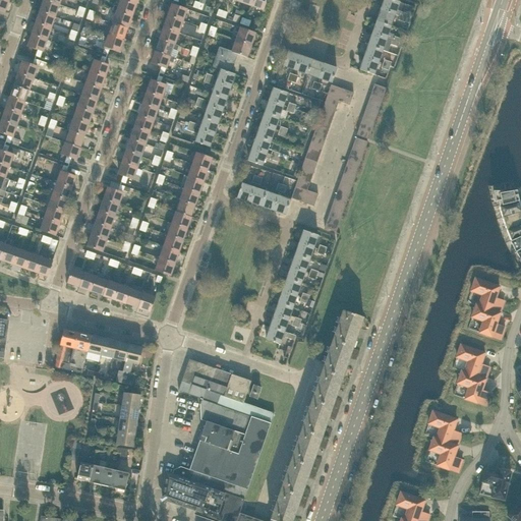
[(0,0),(0,10),(5,12),(9,0),(8,0),(0,0)]
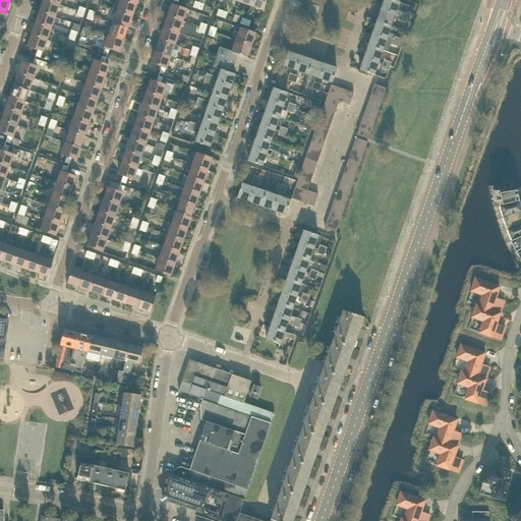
[(55,16),(59,4),(46,0),(44,0),(41,11),(55,16)]
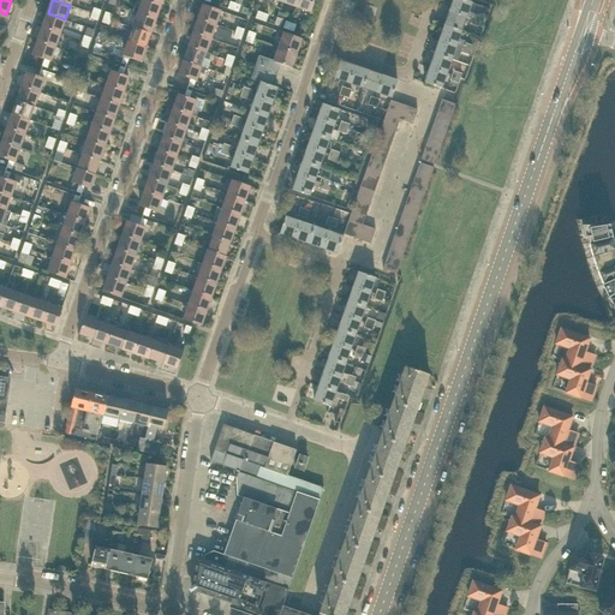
[(155,19),(160,6),(143,0),(138,13),(155,19)]
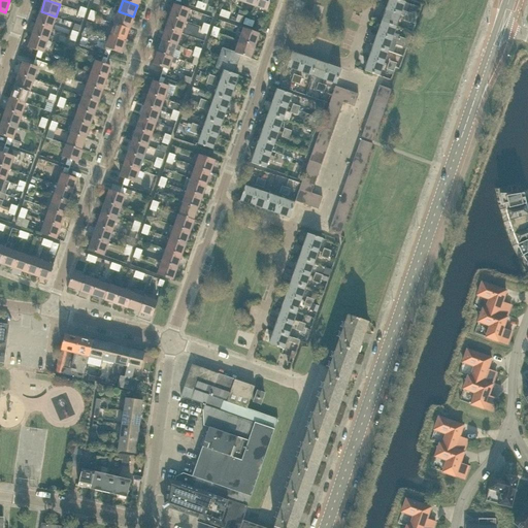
[(270,0),(256,0),(255,6),(267,10),(270,0)]
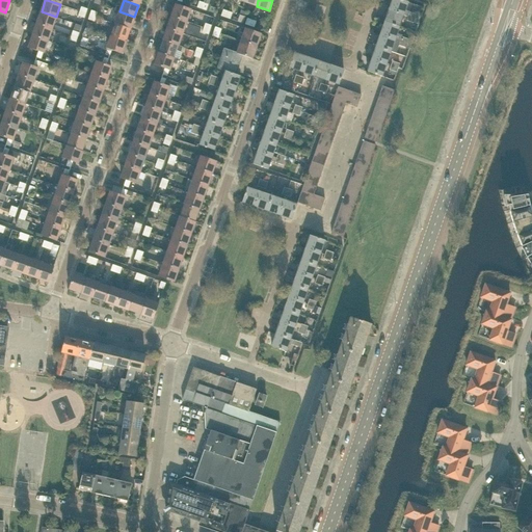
[(403,15),(407,2),(401,0),(392,0),(390,9),(403,15)]
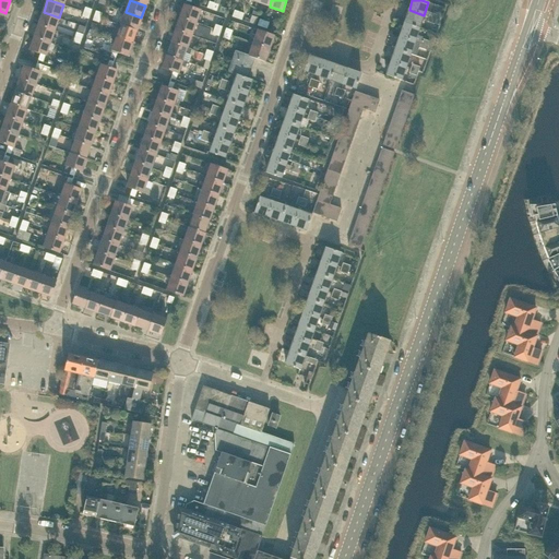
[(195,23),(200,10),(185,4),(180,18),(195,23)]
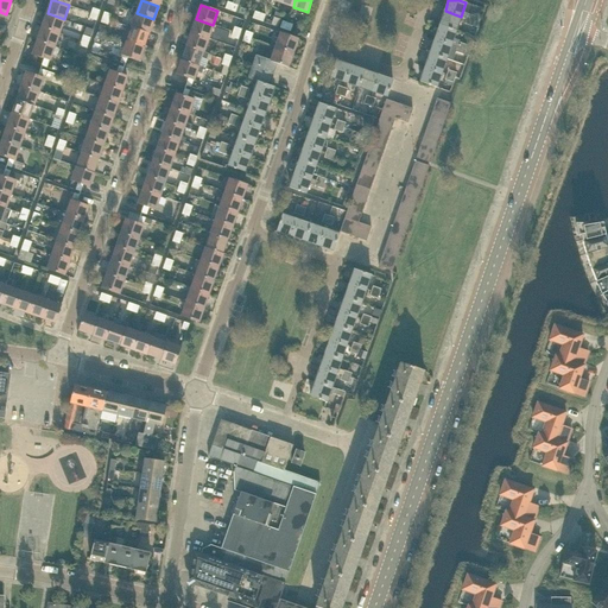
[(456,31),(461,17),(445,11),(439,25),(456,31)]
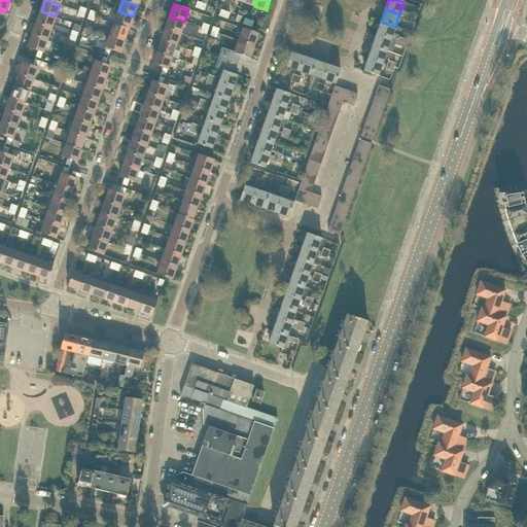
[(51,29),(56,16),(41,11),(37,24),(51,29)]
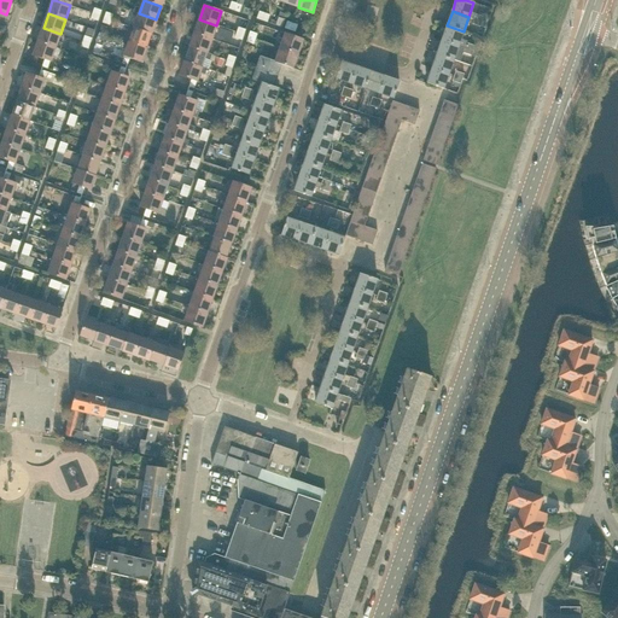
[(151,34),(156,19),(139,13),(134,28),(151,34)]
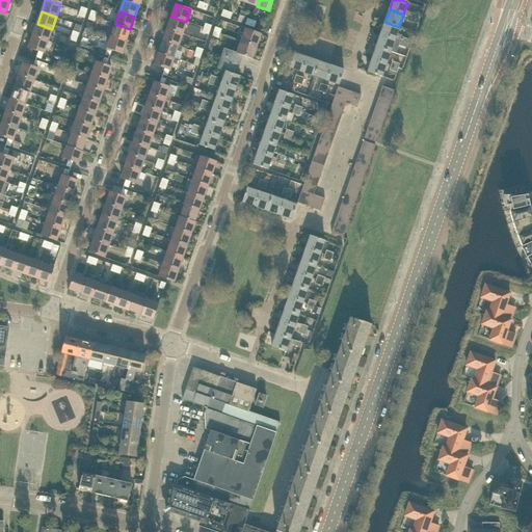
[(182,33),(186,22),(171,17),(167,29),(182,33)]
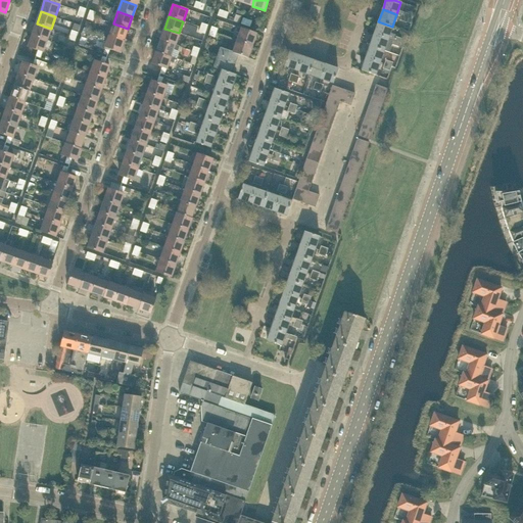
[(206,30),(209,21),(206,20),(205,24),(202,22),(200,28),(206,30)]
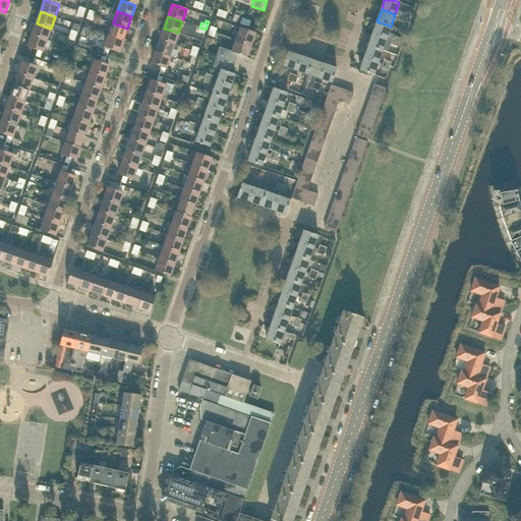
[(387,39),(391,26),(377,21),(372,34),(387,39)]
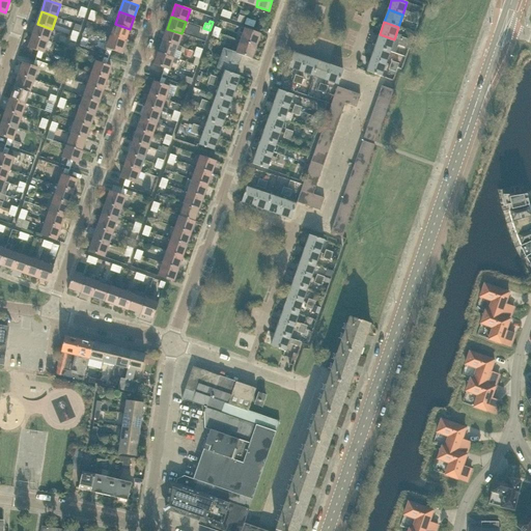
[(52,42),(54,37),(50,35),(52,29),(37,24),(33,35),(48,40),(52,42)]
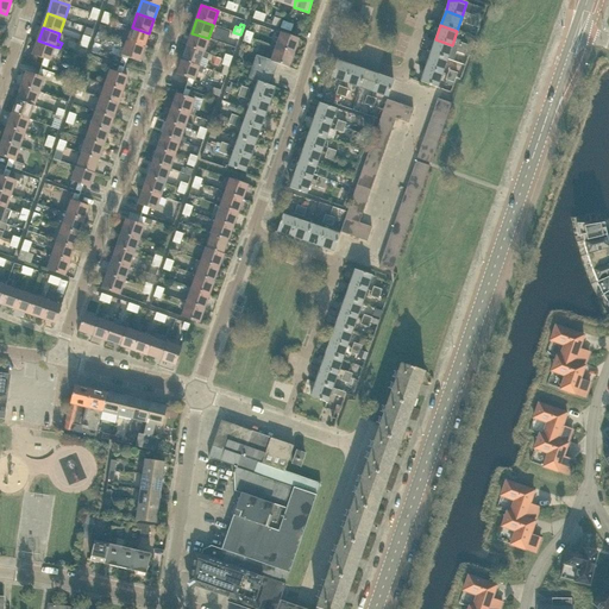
[(144,46),(149,33),(132,27),(127,41),(144,46)]
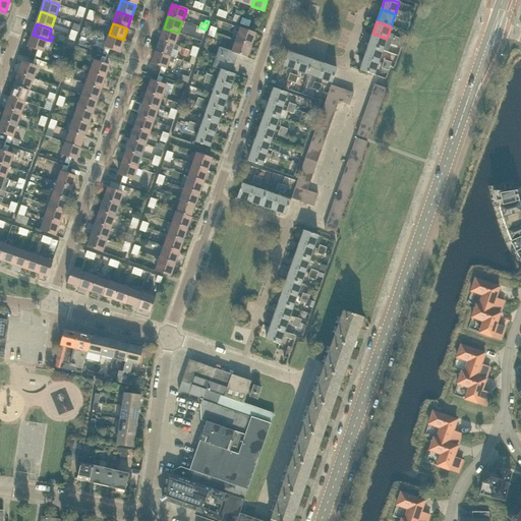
[(182,35),(178,33),(164,29),(160,40),(174,45),(177,37),(181,39),(182,35)]
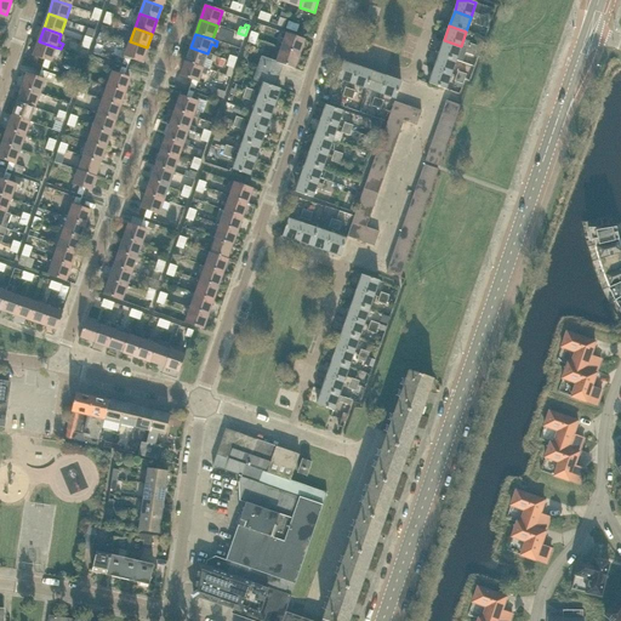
[(300,53),(305,40),(288,34),(283,47),(300,53)]
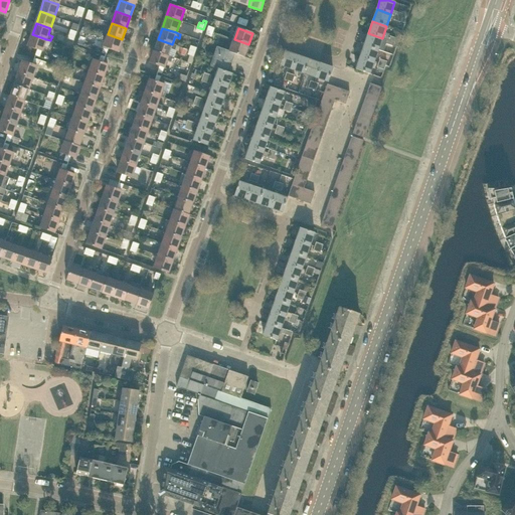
[(378,49),(382,38),(368,33),(364,45),(378,49)]
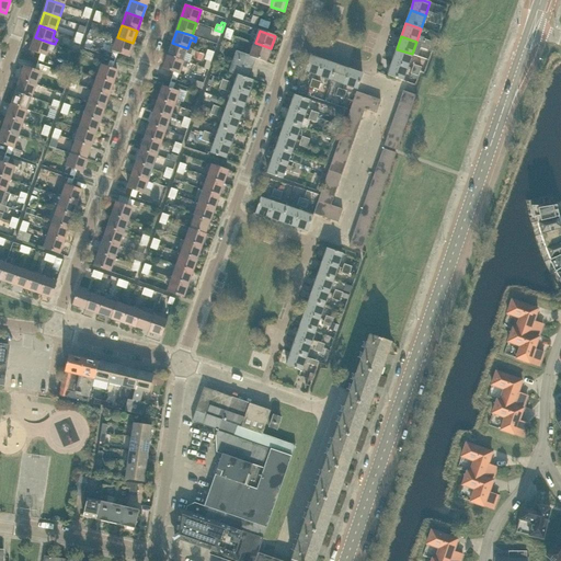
[(46,56),(50,43),(35,37),(31,50),(41,54),(38,60),(43,63),(45,56),(46,56)]
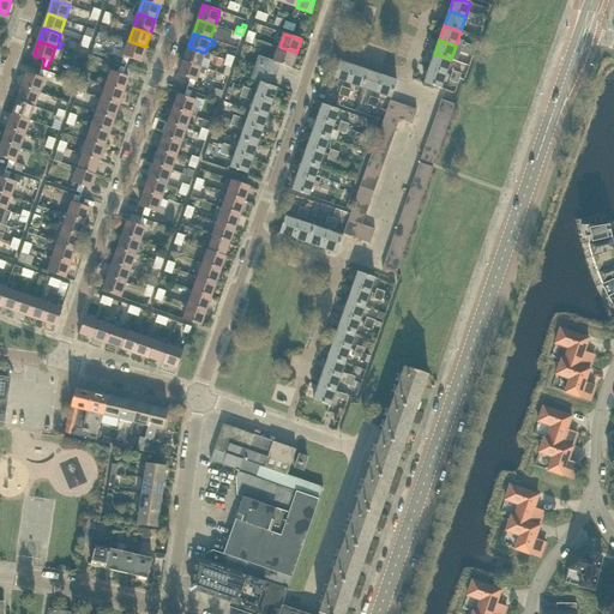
[(140,61),(145,47),(128,41),(124,55),(124,56),(121,64),(127,65),(130,58),(140,61)]
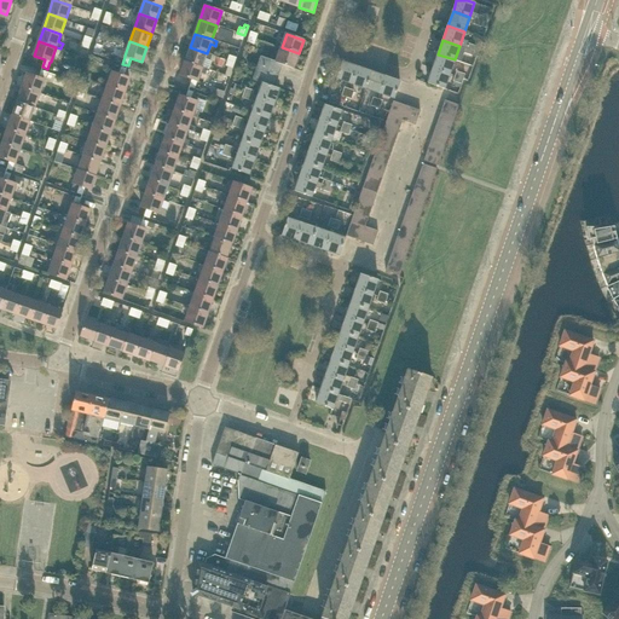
[(202,68),(207,53),(190,47),(185,62),(202,68)]
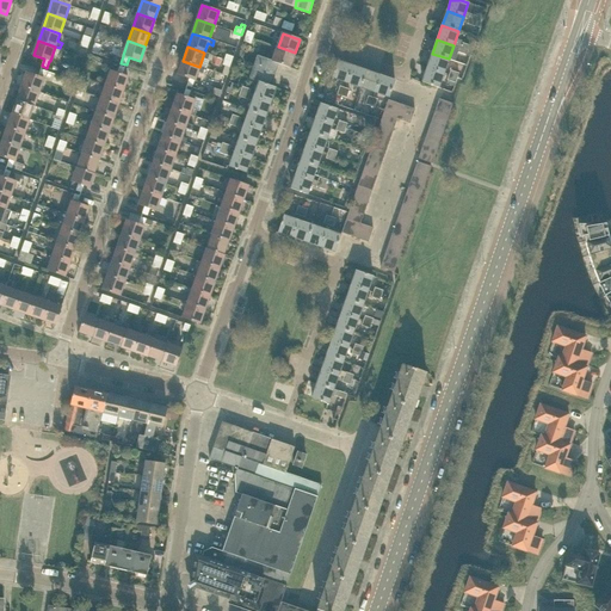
[(289,67),(295,53),(278,47),(272,61),(278,63),(289,67)]
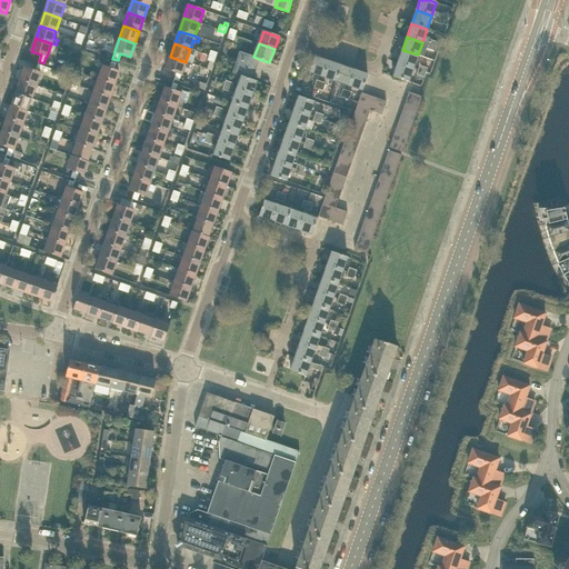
[(413,68),(418,55),(402,50),(398,62),(413,68)]
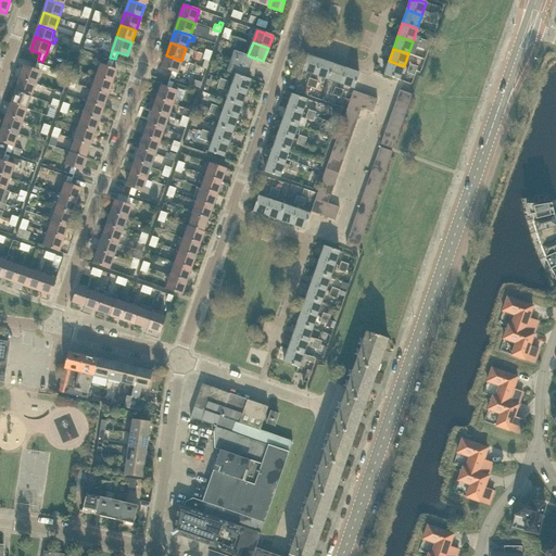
[(253,58),(248,55),(236,51),(232,61),(250,67),(253,58)]
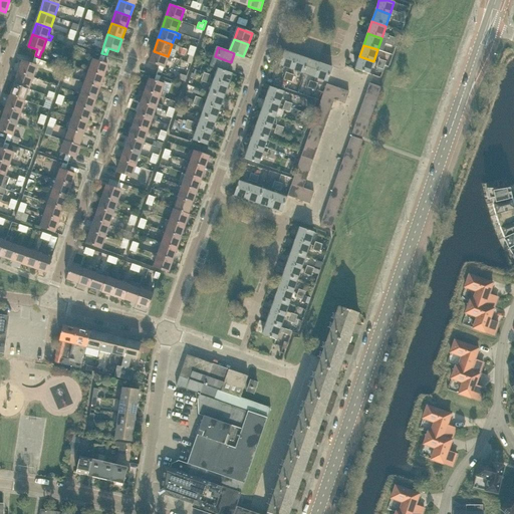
[(173,57),(168,56),(154,51),(150,63),(160,66),(158,72),(162,73),(164,67),(164,68),(167,60),(171,62),(173,57)]
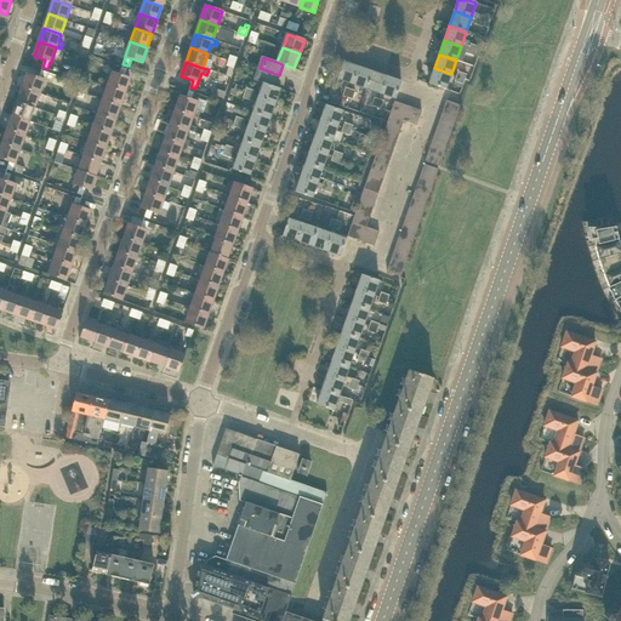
[(358,67),(343,62),(337,79),(352,84),(358,67)]
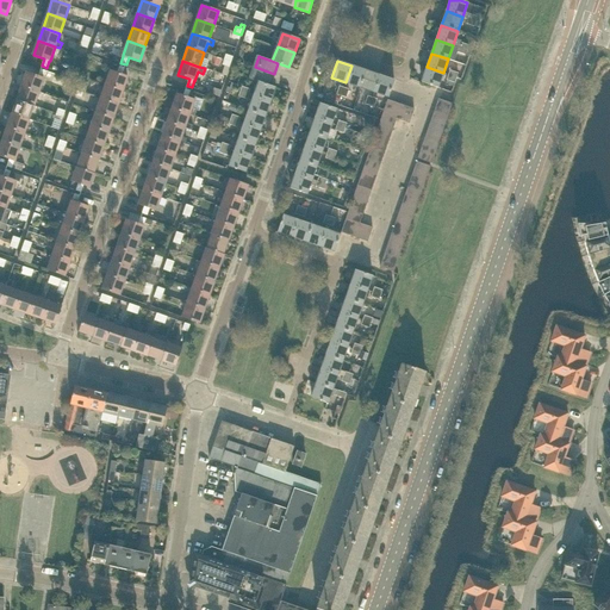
[(123,75),(125,68),(119,66),(117,73),(111,70),(106,85),(123,91),(128,76),(123,75)]
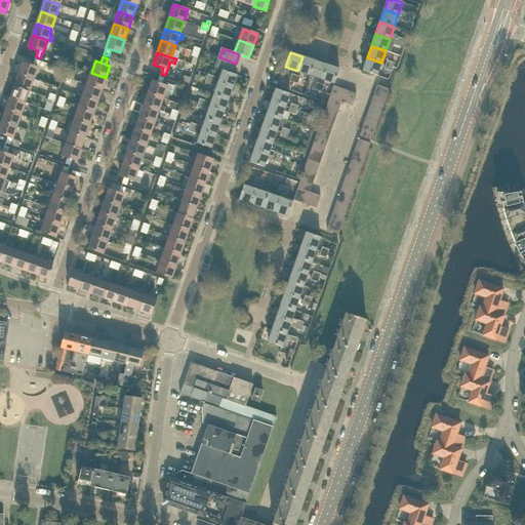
[(310,75),(315,61),(303,56),(297,71),(310,75)]
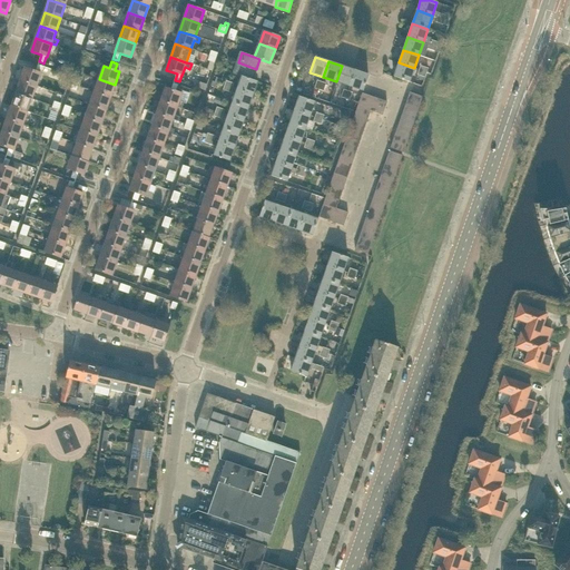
[(252,80),(256,69),(238,62),(234,74),(242,77),(252,80)]
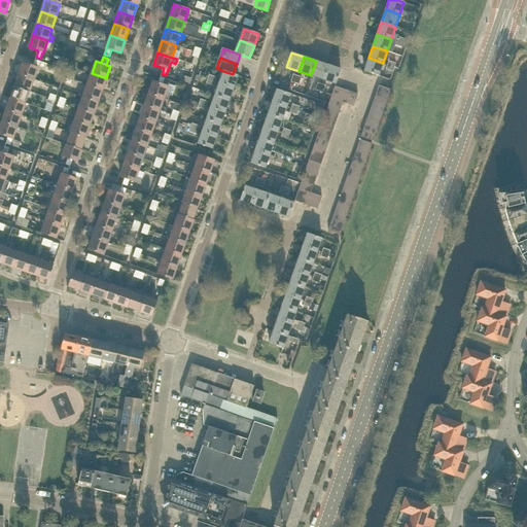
[(379,75),(383,63),(369,58),(364,71),(379,75)]
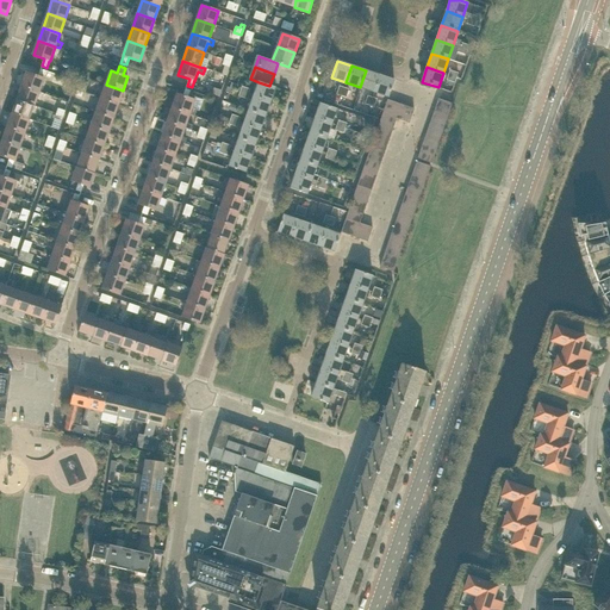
[(50,80),(53,74),(41,69),(38,76),(27,73),(22,86),(39,92),(44,79),(50,80)]
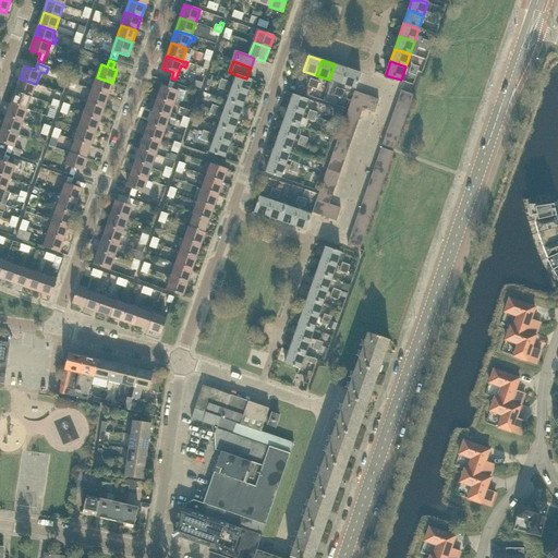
[(342,84),(348,69),(335,64),(329,80),(342,84)]
